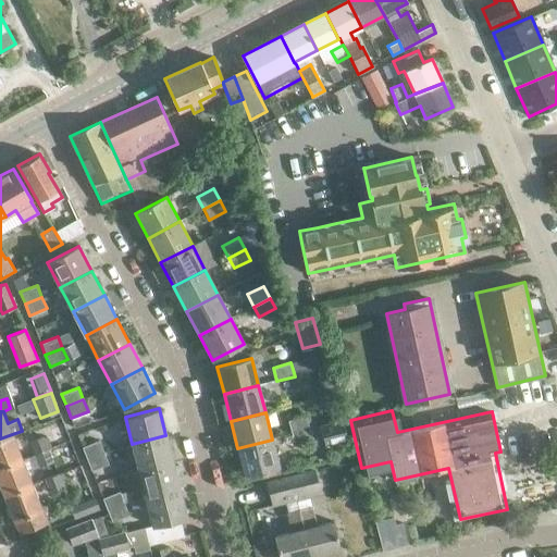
[(288,420),(292,434),(309,429),(309,428),(306,416),(288,420)]
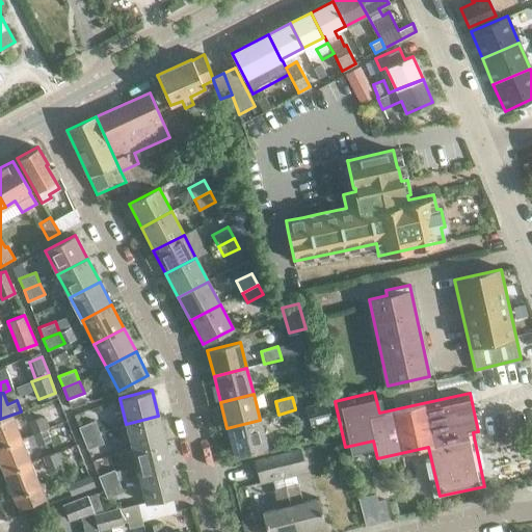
[(326,401),(307,405),(311,417),(308,418),(311,428),(331,423),(326,401)]
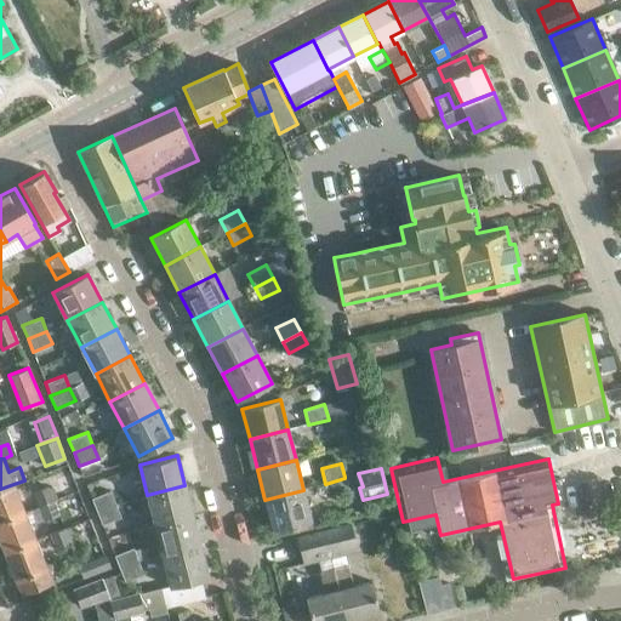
[(345,478),(325,484),(329,496),(359,488),(363,486),(358,473),(345,477),(345,478)]
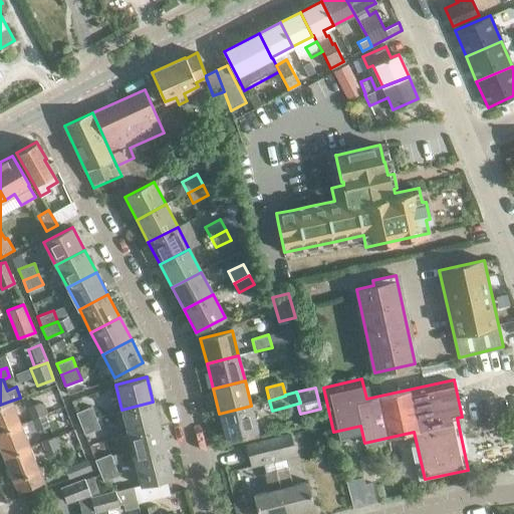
[(0,405),(0,432),(20,424),(11,401),(0,405)]
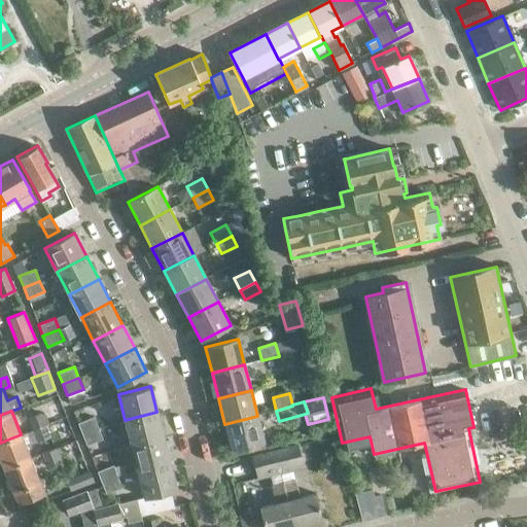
[(28,417),(33,429),(46,424),(41,412),(28,417)]
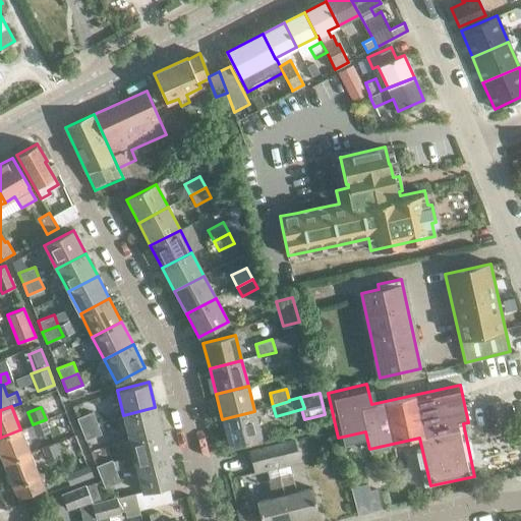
[(162,432),(155,407),(123,415),(130,441),(162,432)]
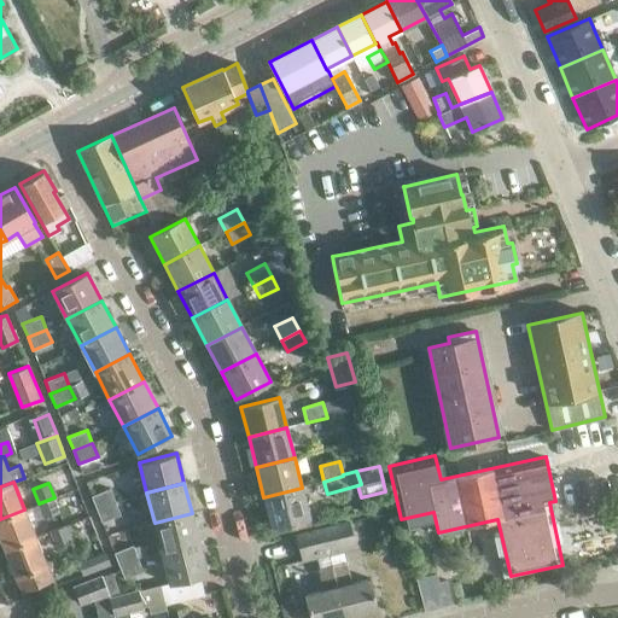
[(91,496),(97,508),(115,501),(110,488),(91,496)]
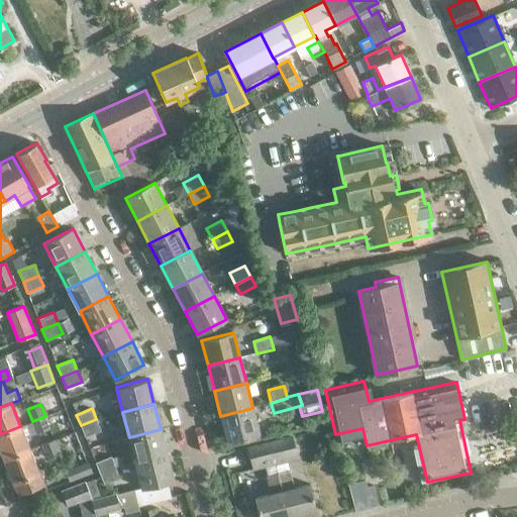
[(252,408),(220,416),(226,441),(259,433),(252,408)]
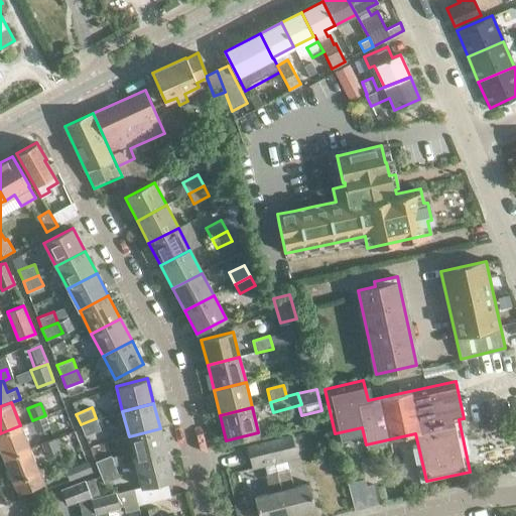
[(0,433),(0,448),(4,459),(29,448),(25,436),(49,426),(45,415),(32,420),(20,425),(0,433)]
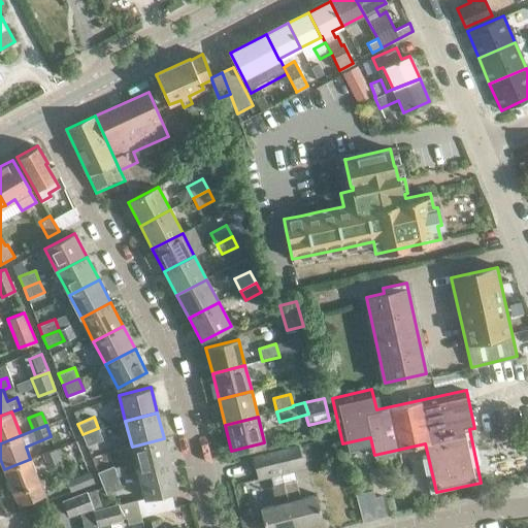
[(103,439),(98,428),(83,434),(87,446),(103,439)]
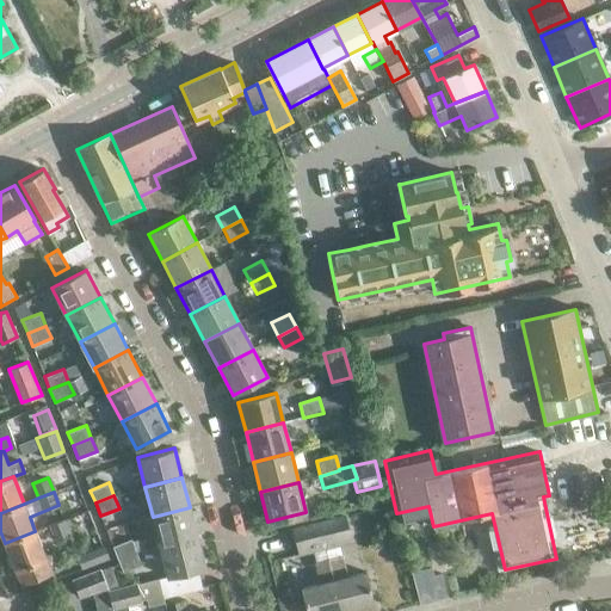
[(190,507),(153,517),(160,545),(197,537),(190,507)]
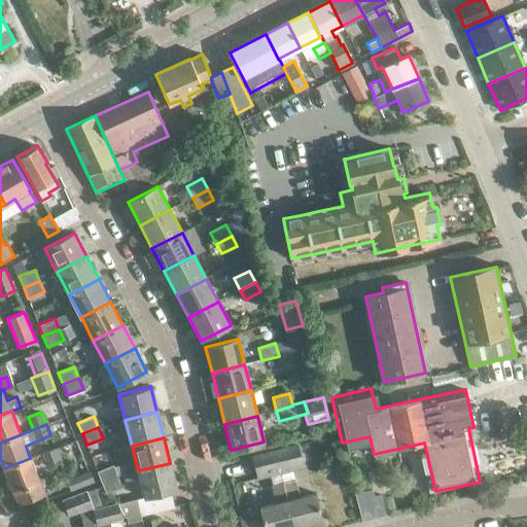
[(296,445),(275,451),(280,472),(291,469),(290,465),(301,463),(296,445)]
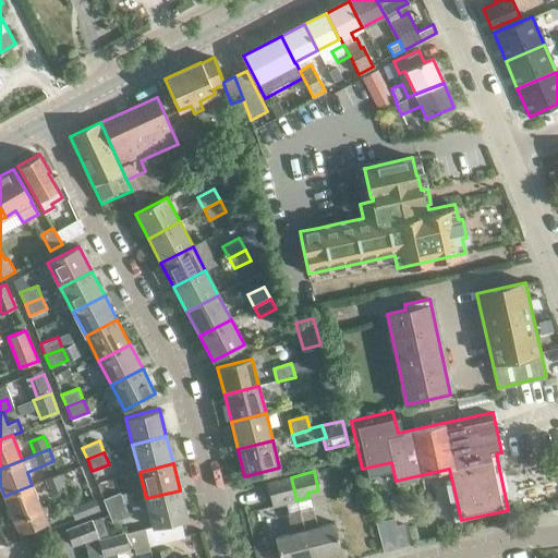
[(46,480),(50,493),(64,487),(59,474),(46,480)]
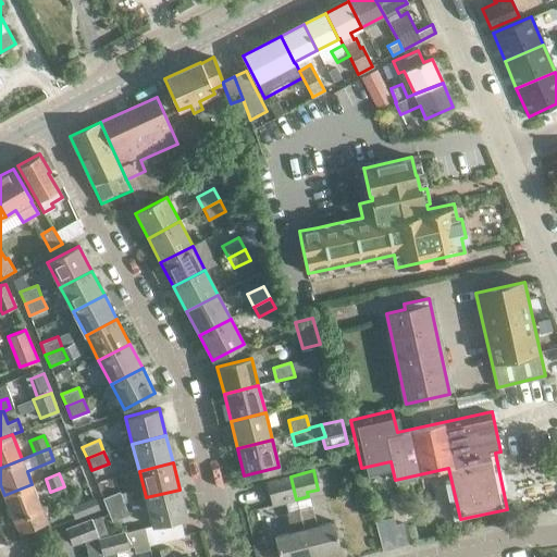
[(296,499),(291,477),(268,482),(273,500),(284,498),(285,503),(296,499)]
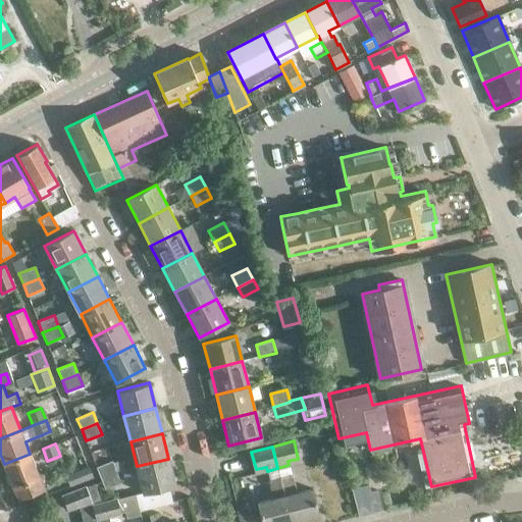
[(30,454),(4,464),(13,488),(14,488),(19,500),(44,489),(30,454)]
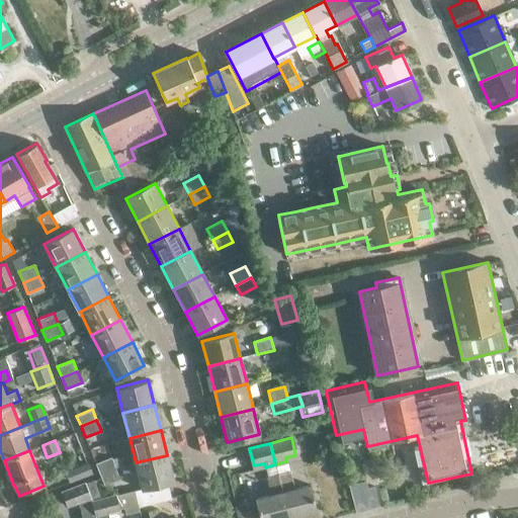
[(173,481),(167,455),(136,462),(142,489),(167,483),(173,481)]
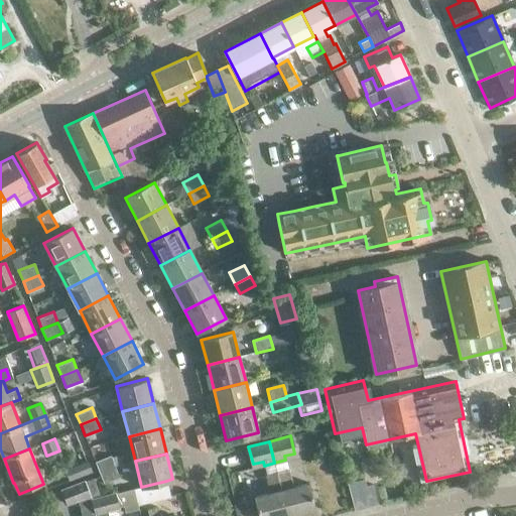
[(95,461),(100,472),(115,466),(111,455),(95,461)]
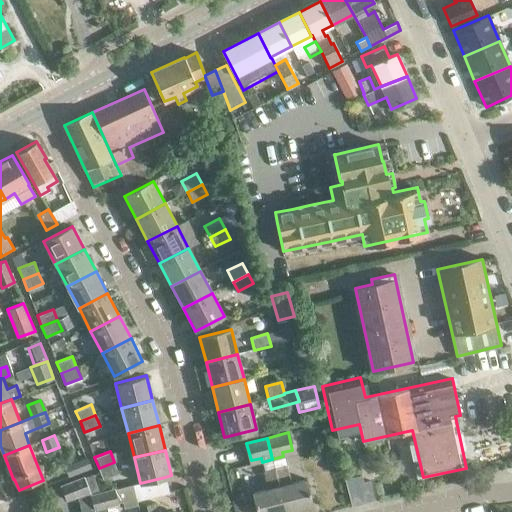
[(65,466),(69,476),(89,468),(85,458),(65,466)]
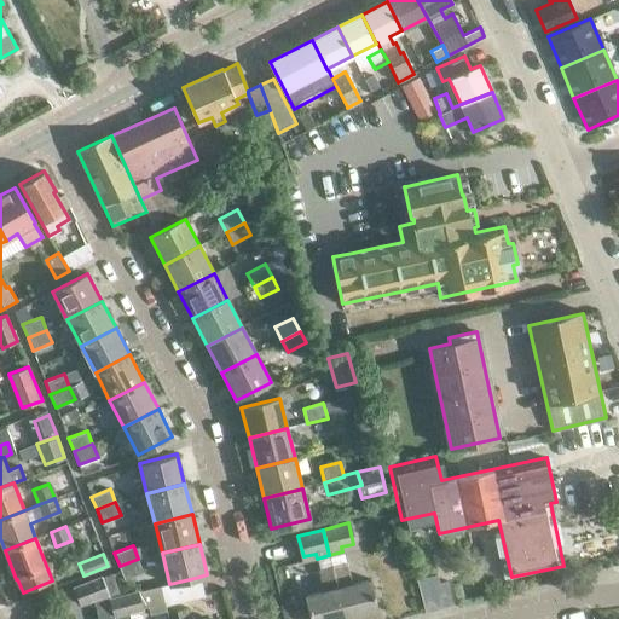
[(143,572),(138,559),(120,566),(125,579),(143,572)]
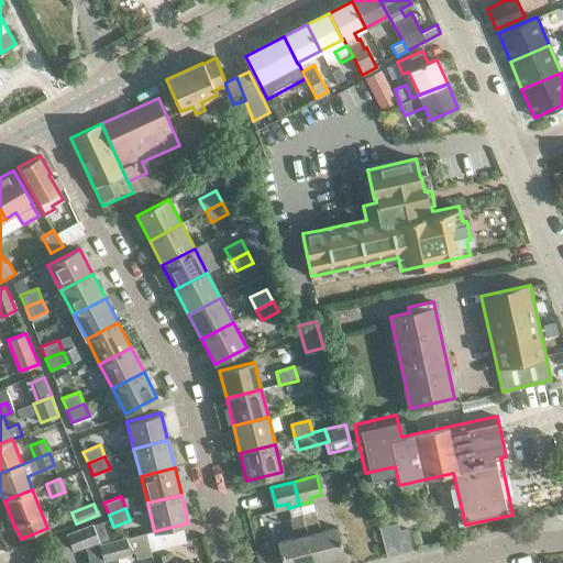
[(302,515),(313,562),(344,554),(337,527),(316,532),(313,526),(318,525),(315,511),(302,515)]
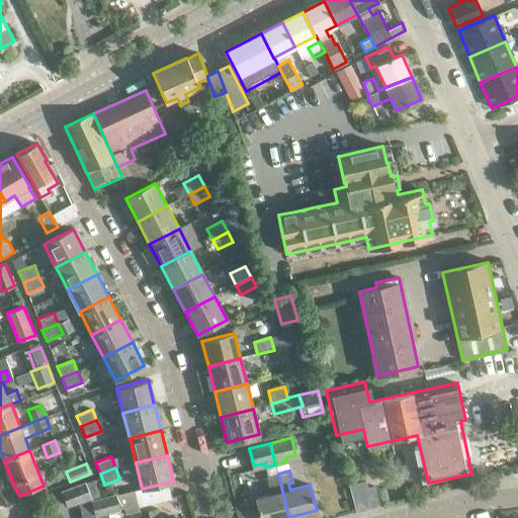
[(285,517),(288,517),(278,473),(266,477),(269,489),(273,488),(275,494),(255,499),(259,517),(285,517)]
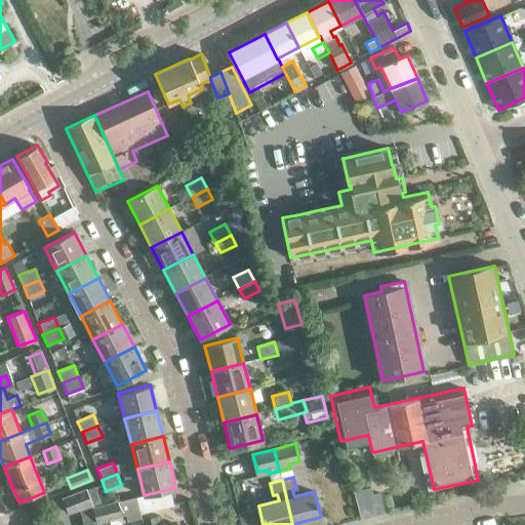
[(139,512),(135,497),(103,506),(95,486),(86,490),(91,507),(95,524),(110,524),(109,518),(125,514),(126,519),(139,515),(139,512)]
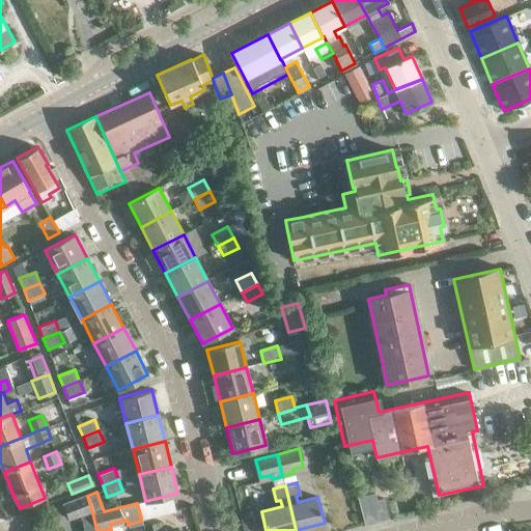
[(171,495),(145,501),(137,503),(141,518),(175,509),(171,495)]
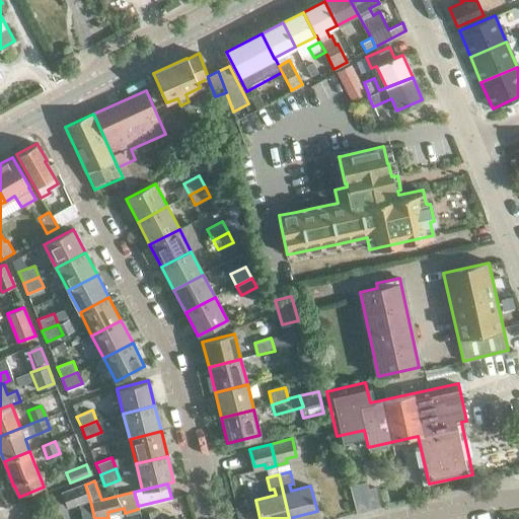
[(94,518),(90,501),(85,485),(62,493),(66,504),(77,500),(82,518),(94,518)]
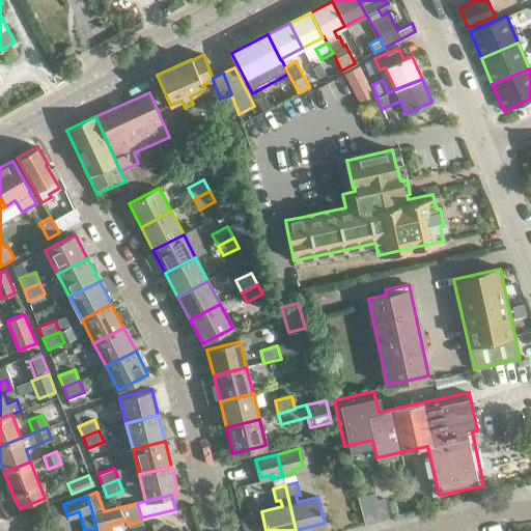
[(152,530),(180,530),(176,530),(163,530),(161,521),(150,524),(152,530)]
